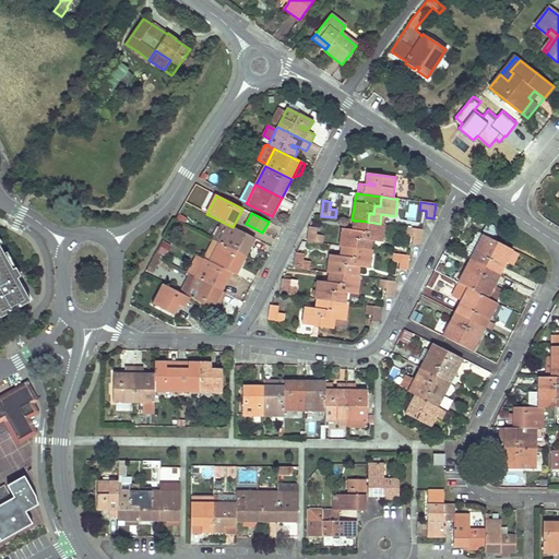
[(345,247),(356,249),(357,239),(361,239),(363,232),(367,232),(368,222),(358,221),(356,230),(353,229),(342,228),(340,247),(342,247),(345,247)]
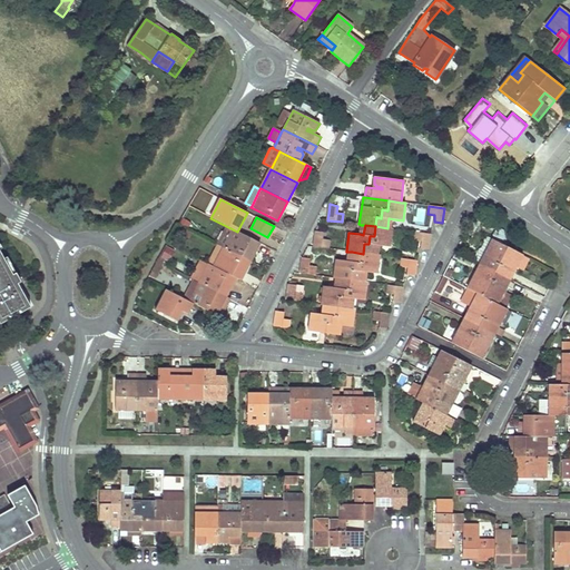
[(233,229),(226,226),(216,245),(217,245),(223,248),(233,229)]
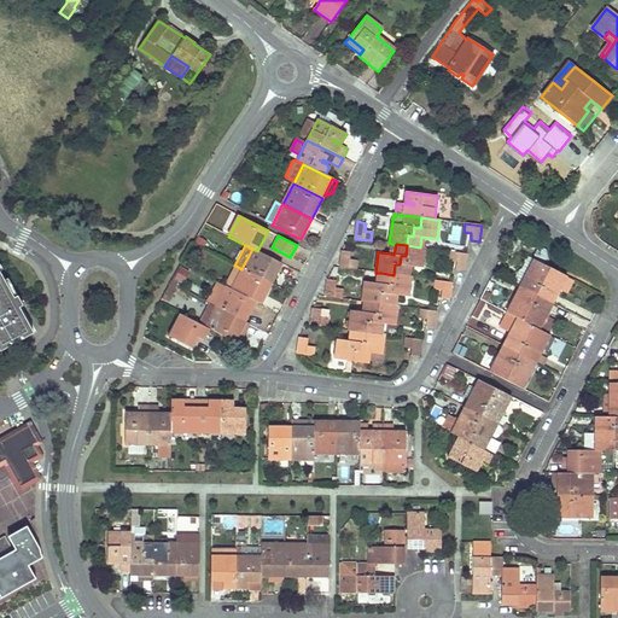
[(425,248),(420,248),(407,245),(406,256),(401,256),(400,264),(395,264),(394,275),(406,277),(407,266),(410,267),(423,268),(425,248)]
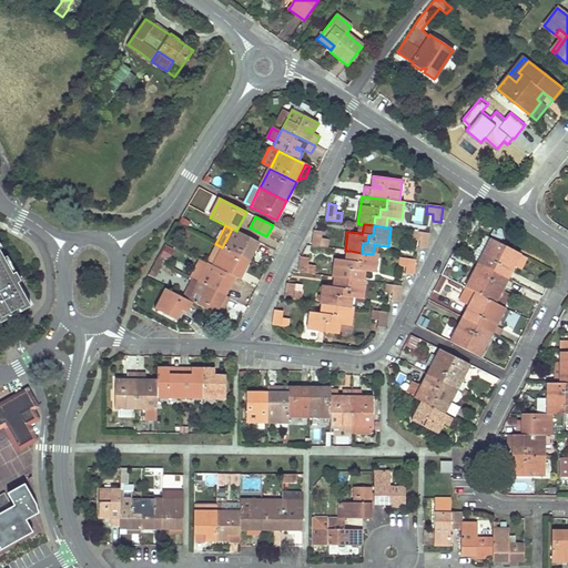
[(259,243),(236,231),(232,229),(222,247),(250,262),(259,243)]
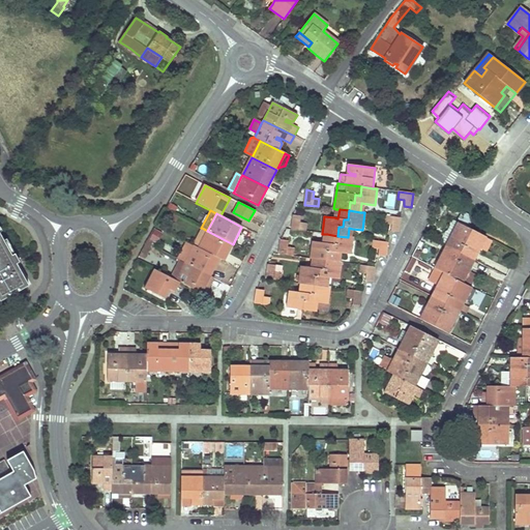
[(301,216),(293,215),(292,225),(291,230),(305,232),(306,224),(300,223),(301,216)]
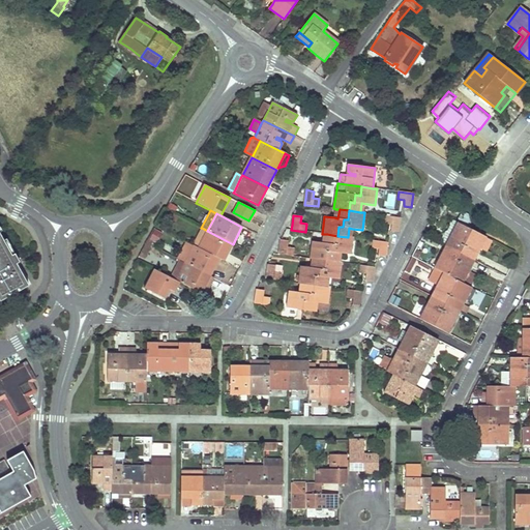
[(401,217),(393,216),(386,215),(385,224),(391,225),(390,231),(399,232),(401,217)]
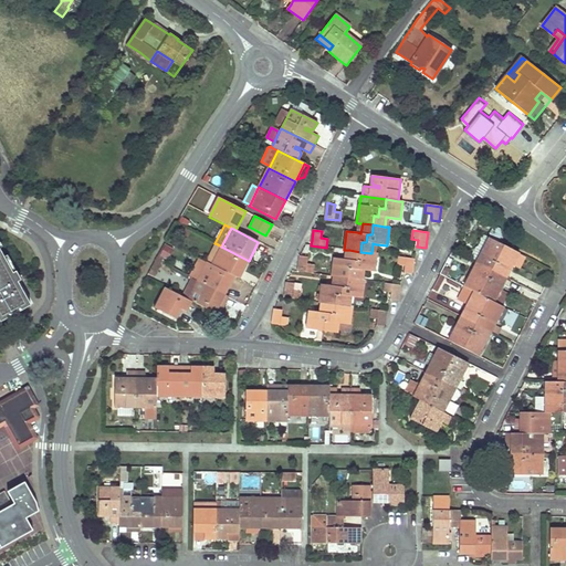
[(477,262),(492,270),(504,247),(489,239),(477,262)]
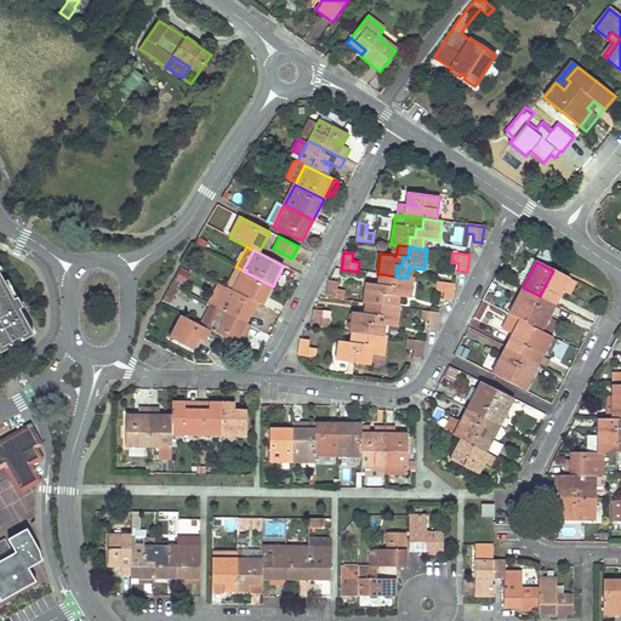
[(243,271),(237,267),(226,288),(227,289),(232,291),(243,271)]
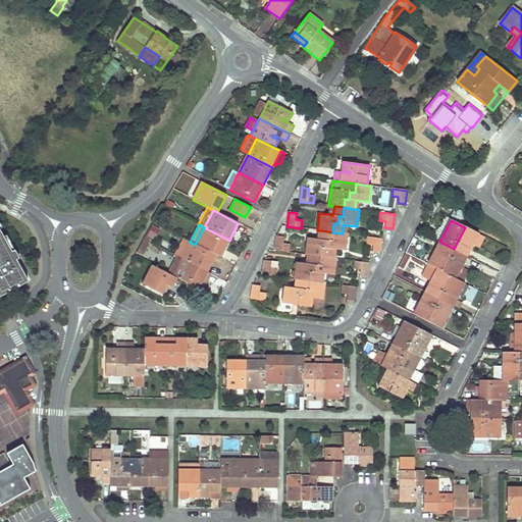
[(195,245),(215,255),(220,258),(229,241),(204,227),(195,245)]
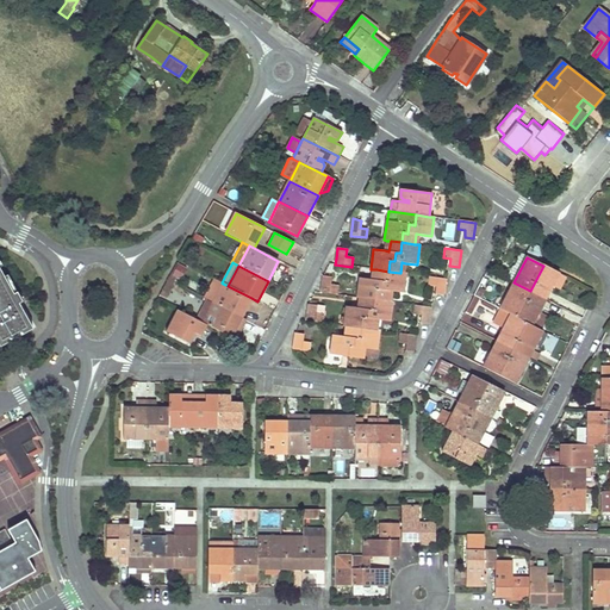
[(543,266),(530,291),(546,299),(553,285),(559,274),(543,266)]
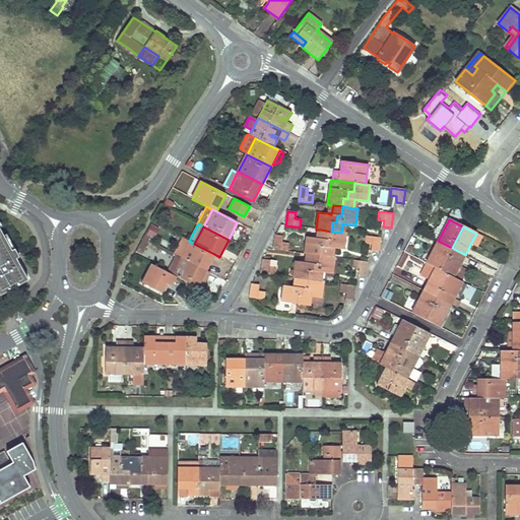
[(0,295),(0,296),(27,280),(20,266),(17,268),(13,260),(16,259),(19,258),(14,249),(11,251),(3,237),(0,230),(0,295)]
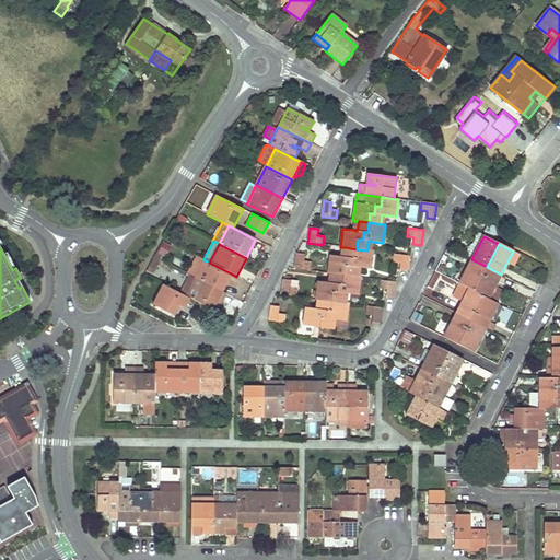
[(334,273),(343,275),(345,266),(349,266),(350,258),(356,258),(357,249),(346,247),(345,257),(341,256),(330,255),(328,272),(329,273),(334,273)]
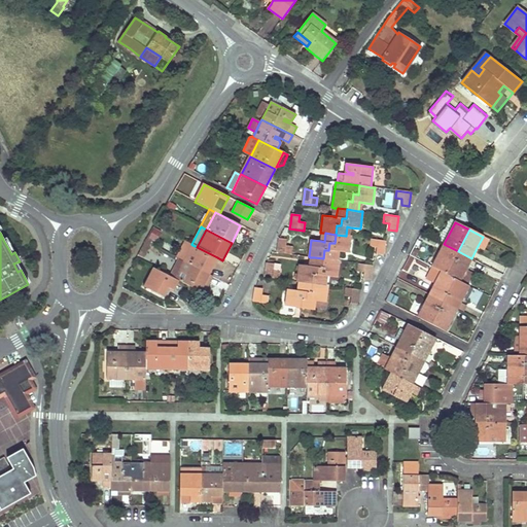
[(323,258),(334,260),(335,251),(339,251),(349,253),(351,237),(349,237),(346,236),(336,235),(335,243),(329,243),(328,250),(324,250),(323,258)]
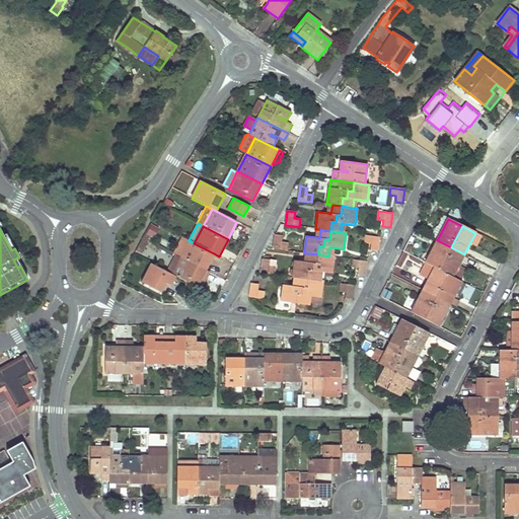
[(476,245),(480,236),(475,233),(470,242),(476,245)]
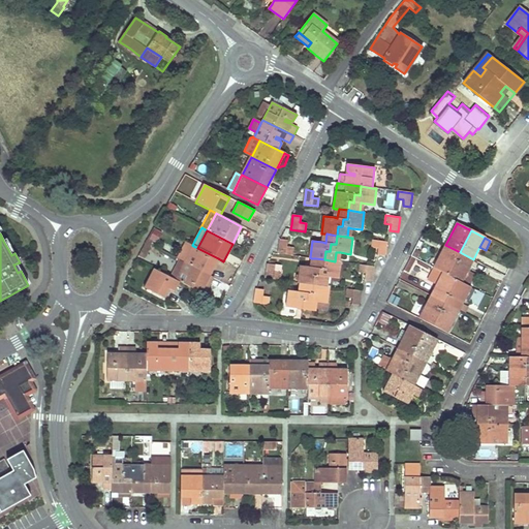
[(11,255),(14,253),(7,239),(3,241),(11,255)]
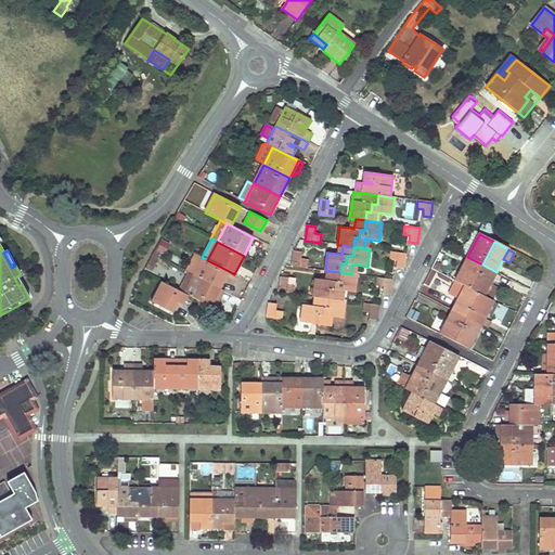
[(307,268),(308,260),(300,259),(301,252),(294,250),(293,260),(292,266),(307,268)]
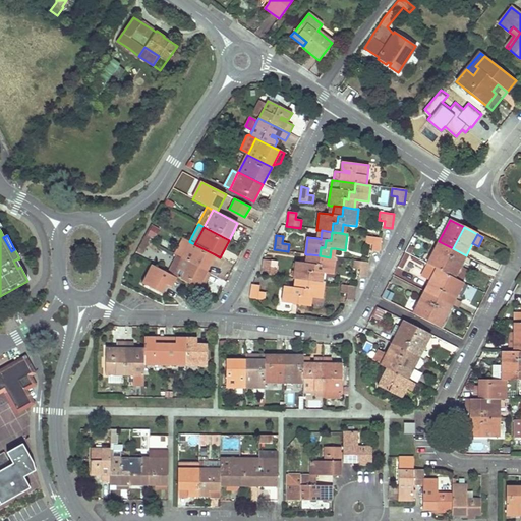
[(381,238),(373,237),(367,237),(366,244),(371,245),(371,251),(379,252),(381,238)]
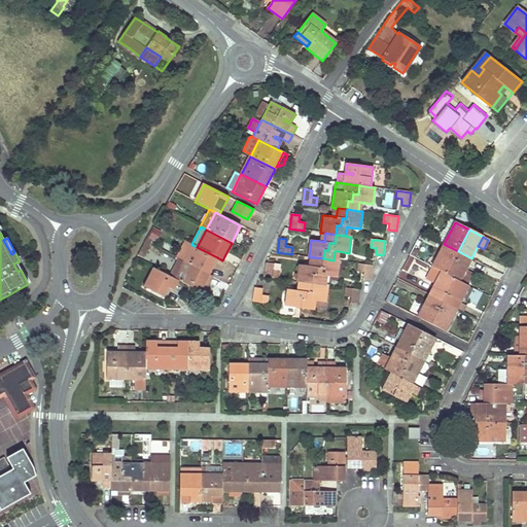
[(150,245),(148,243),(145,242),(138,255),(144,258),(150,245)]
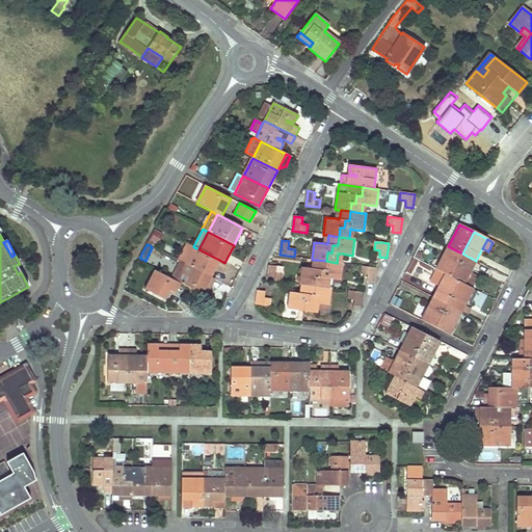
[(462,254),(448,246),(435,269),(446,274),(450,277),(462,254)]
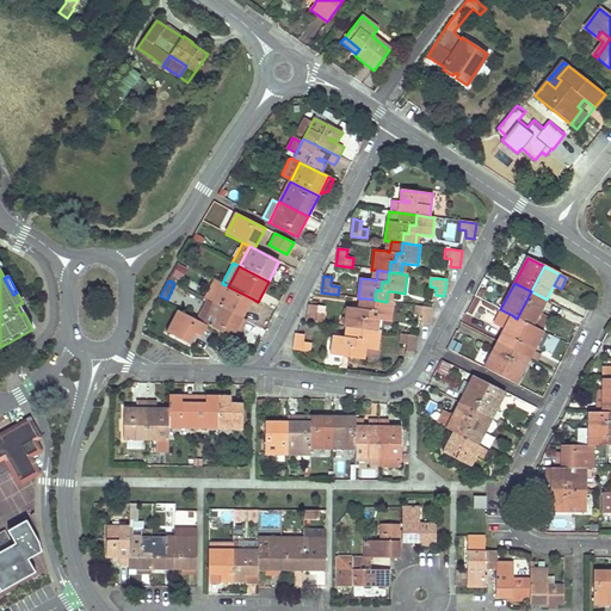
[(252,300),(252,298),(228,287),(223,284),(213,304),(241,319),(245,312),(252,300)]
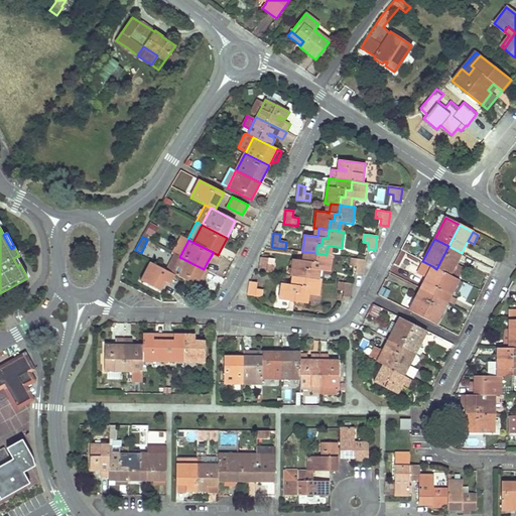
[(462,253),(448,246),(436,269),(445,273),(457,279),(463,267),(456,264),(462,253)]
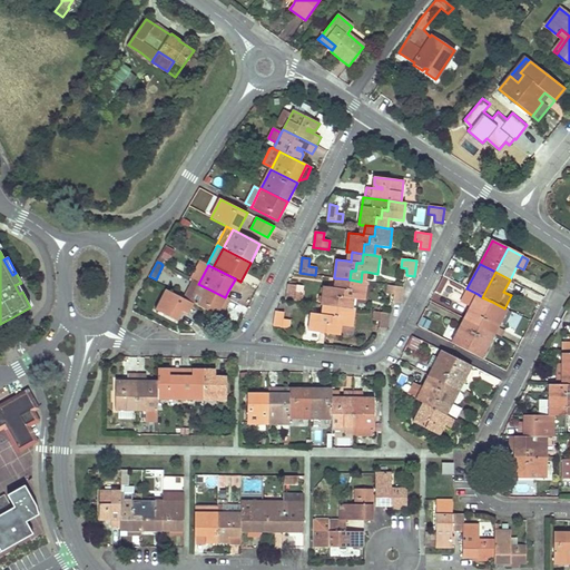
[(349,290),(350,279),(340,278),(338,288),(334,287),(323,286),(321,304),(323,305),(325,305),(326,305),(337,306),(338,297),(343,297),(344,288),(349,290)]
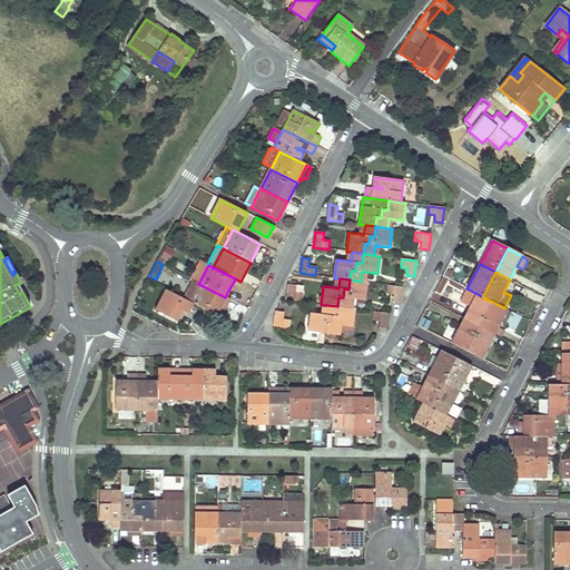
[(235,279),(228,291),(233,293),(238,282),(235,279)]
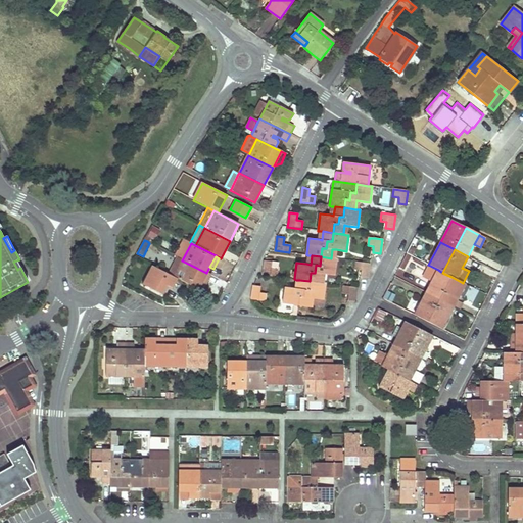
[(311,273),(310,281),(319,282),(321,274),(325,275),(334,276),(336,258),(335,258),(331,258),(321,256),(320,266),(316,265),(315,273),(311,273)]
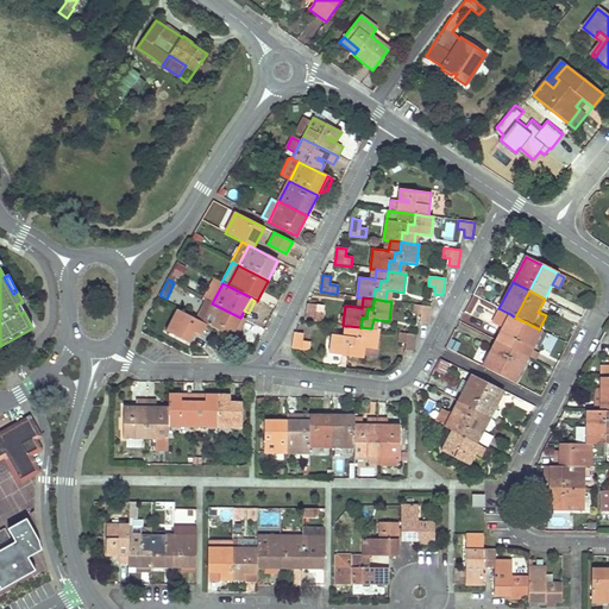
[(202,322),(212,305),(205,301),(195,319),(202,322)]
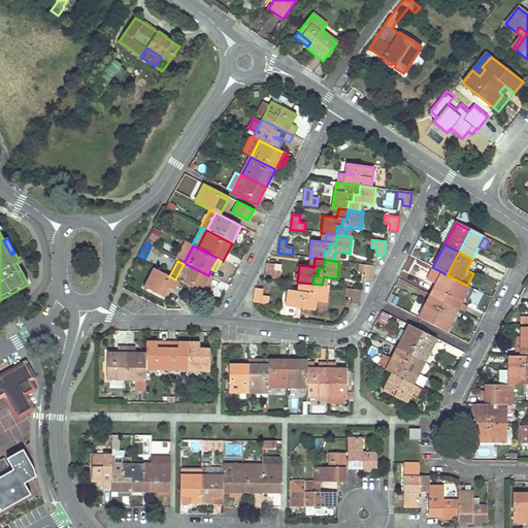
[(208,276),(208,275),(184,263),(184,264),(175,279),(179,282),(200,293),(202,287),(208,276)]
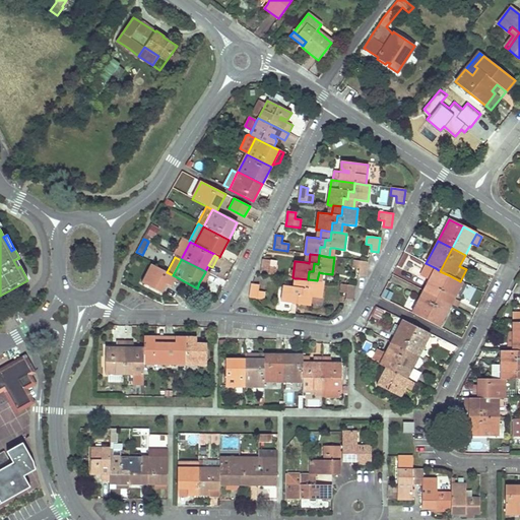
[(274,275),(275,267),(269,267),(270,260),(262,259),(261,269),(261,273),(274,275)]
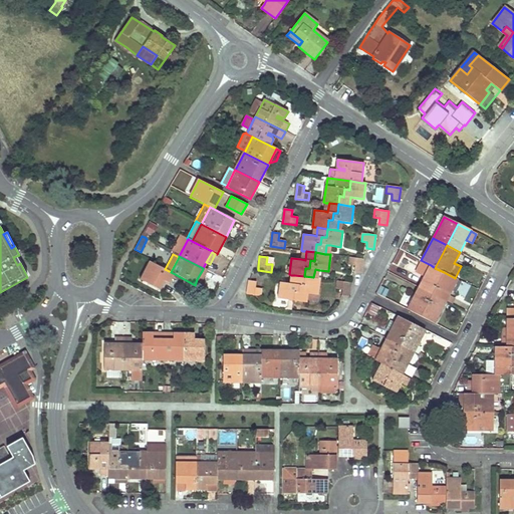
[(363,259),(356,258),(349,257),(348,265),(354,265),(354,272),(361,273),(363,259)]
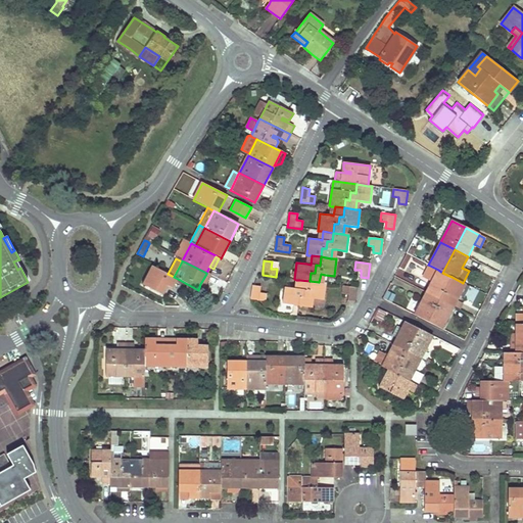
[(175,284),(178,279),(174,277),(168,274),(155,268),(150,276),(147,275),(142,285),(161,295),(167,286),(173,289),(175,284)]
